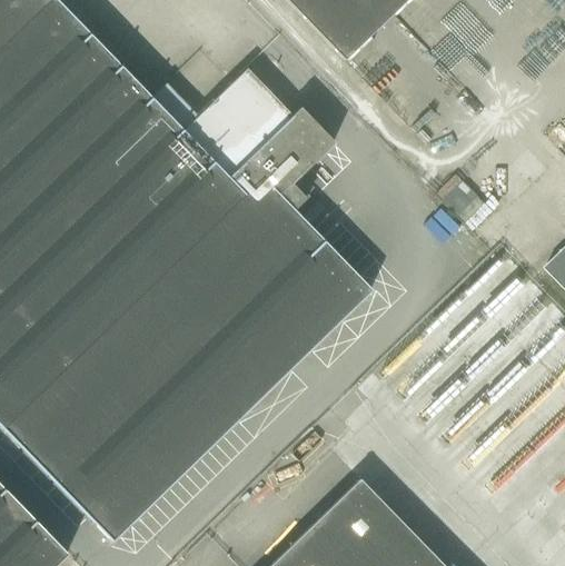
[(0,0),(0,421),(114,540),(373,289),(295,209),(309,195),(308,194),(306,196),(294,182),(336,142),(301,107),(294,113),(249,67),(185,129),(152,97),(158,91),(128,60),(122,66),(59,0),(0,0)]
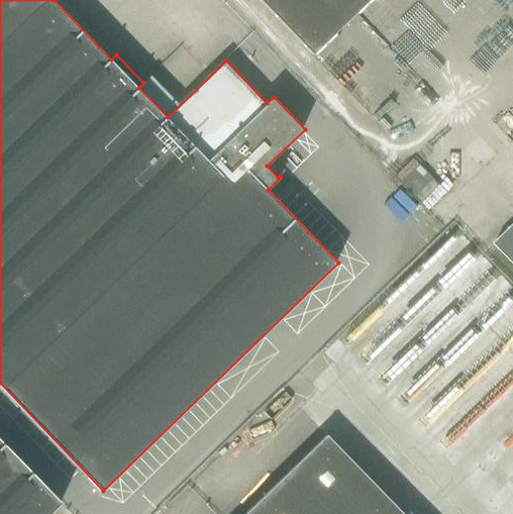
[(264,0),(315,54),(371,0),(264,0)]
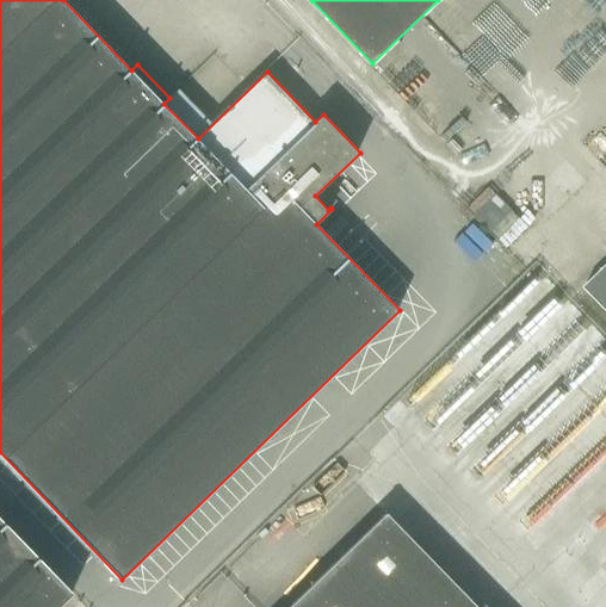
[(412,386),(484,469),(605,363),(605,330),(549,266),(412,386)]
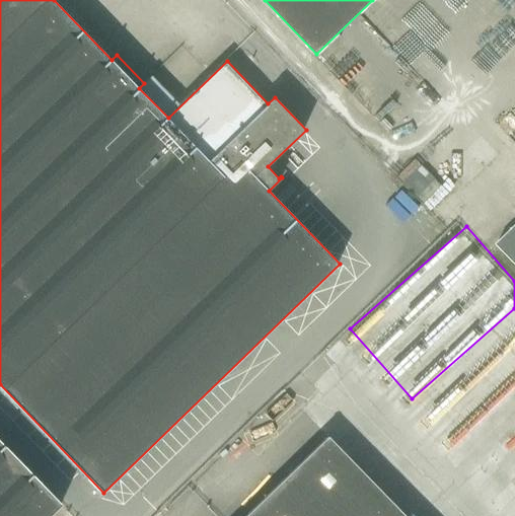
[(514,228),(501,242),(514,258),(514,228)]
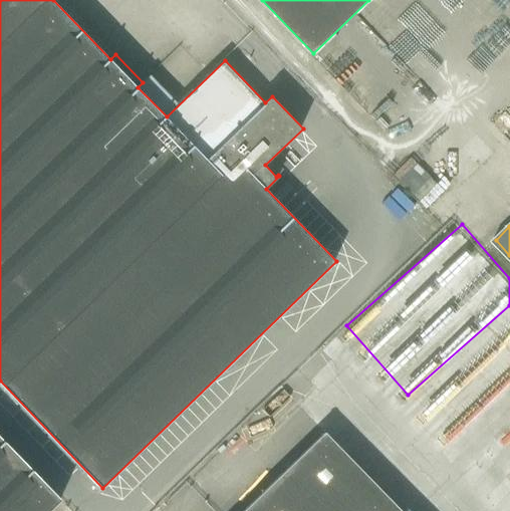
[(403,510),(326,432),(243,510),(403,510)]
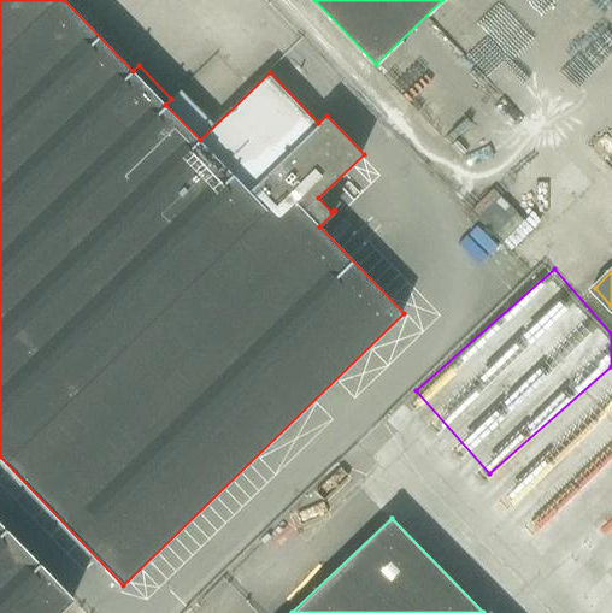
[(0,612),(59,612),(75,599),(0,522),(0,612)]
